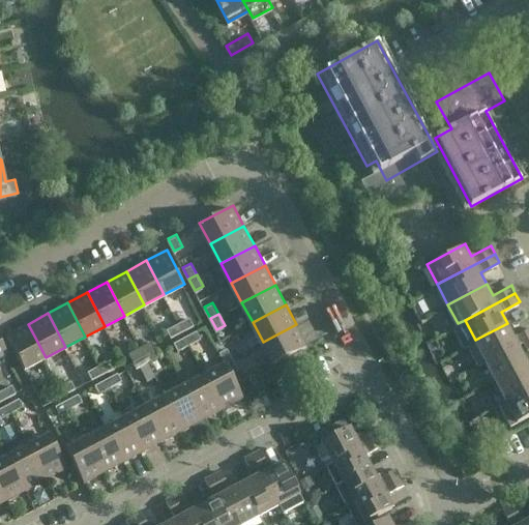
[(178,321),(182,329),(195,323),(189,315),(178,321)]
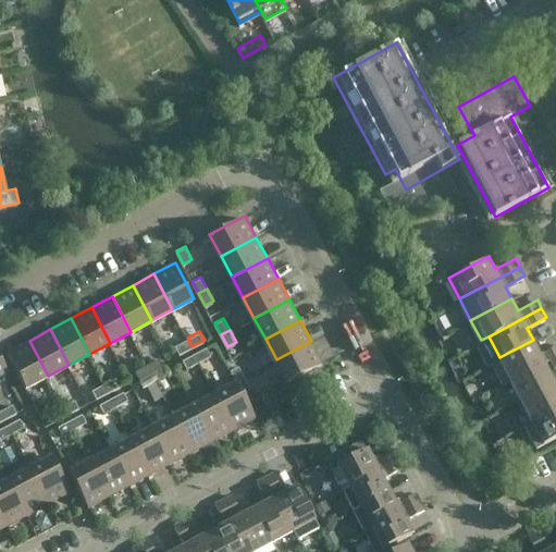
[(180,353),(192,346),(187,338),(175,344),(180,353)]
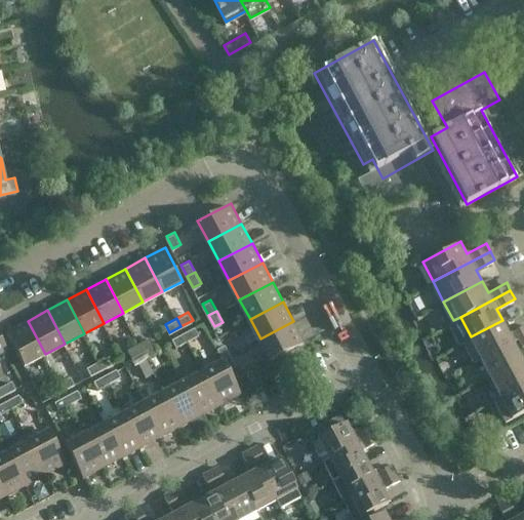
[(523,323),(509,331),(502,320),(471,336),(467,340),(477,359),(481,357),(513,340),(519,336),(523,333),(523,323)]
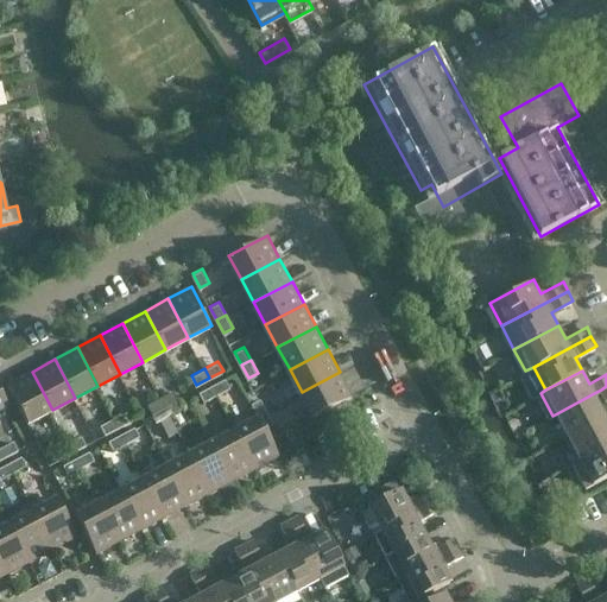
[(52,410),(32,372),(8,384),(29,423),(52,410)]
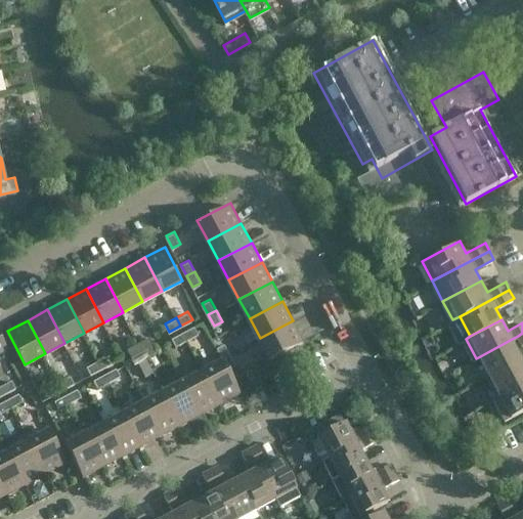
[(304,341),(293,320),(260,338),(270,358),(304,341)]
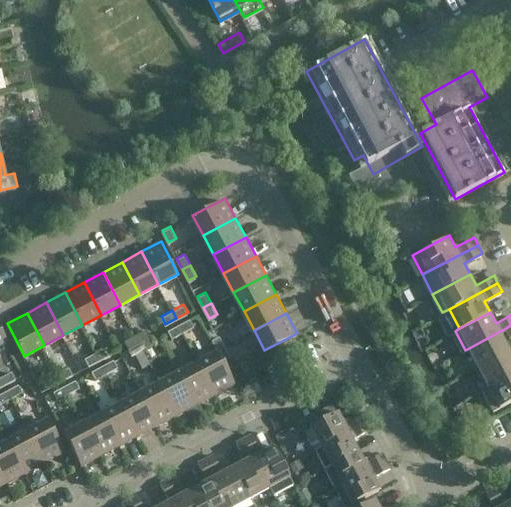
[(179,323),(183,331),(195,325),(190,317),(179,323)]
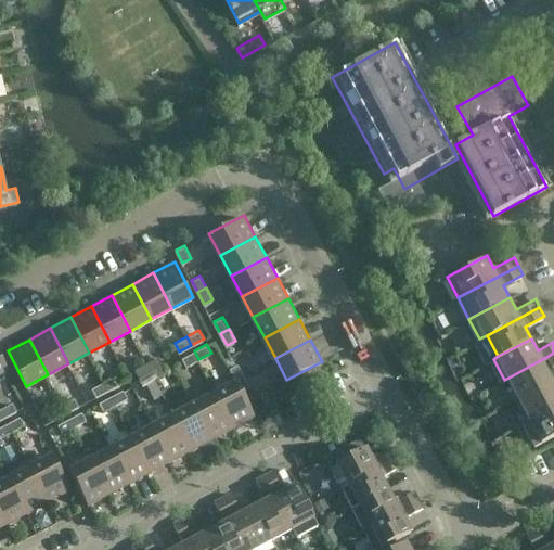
[(187,366),(198,359),(194,350),(182,357),(187,366)]
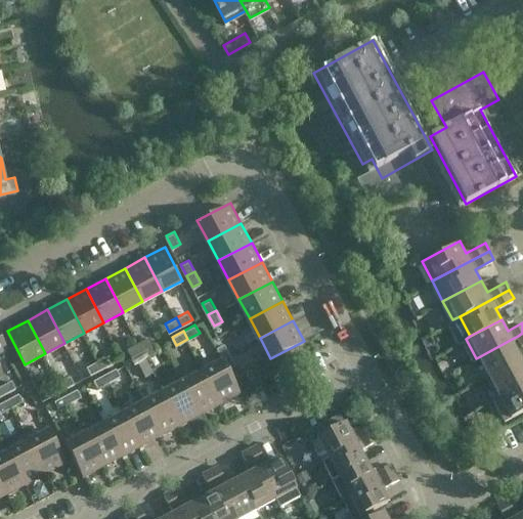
[(0,334),(0,353),(8,350),(0,334)]
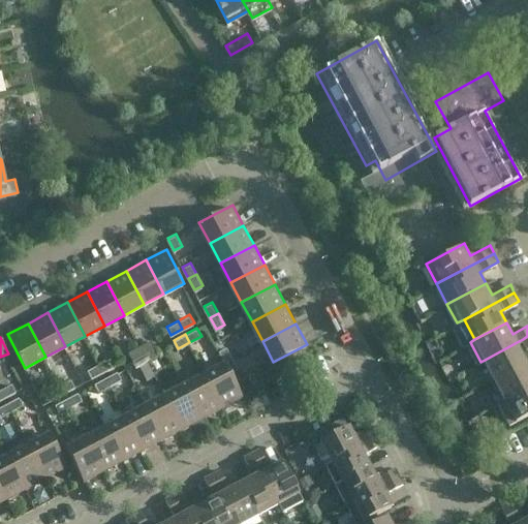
[(152,338),(141,344),(145,352),(156,346),(152,338)]
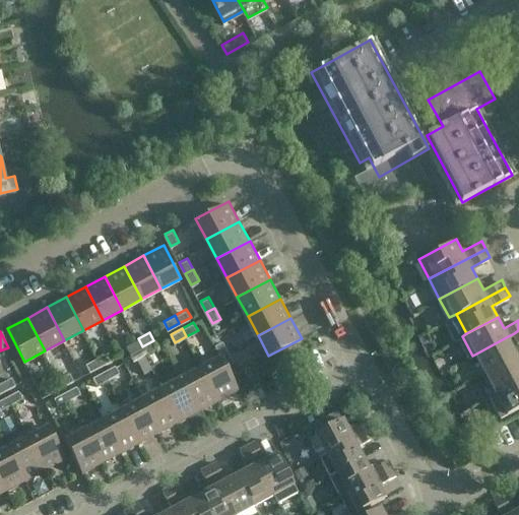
[(508,336),(476,353),(487,373),(518,356),(508,336)]
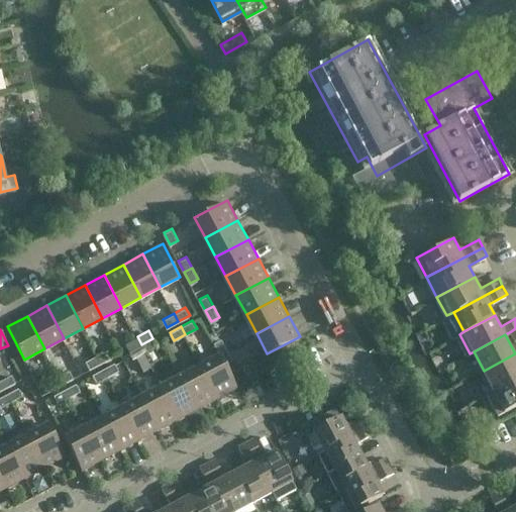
[(141,344),(137,336),(126,342),(130,350),(141,344)]
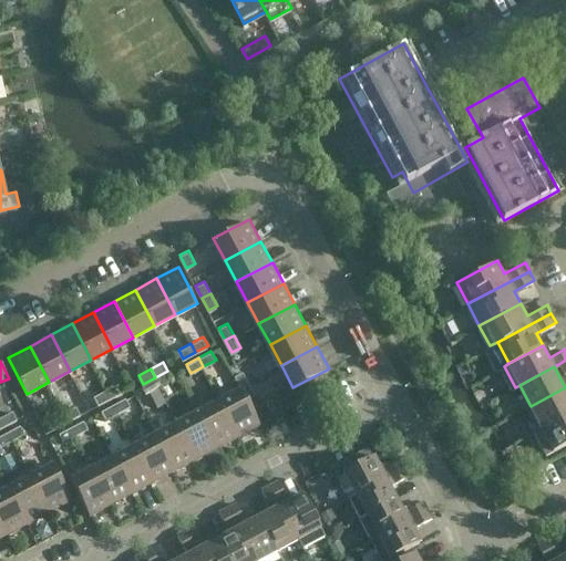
[(172,380),(167,371),(155,377),(160,386),(172,380)]
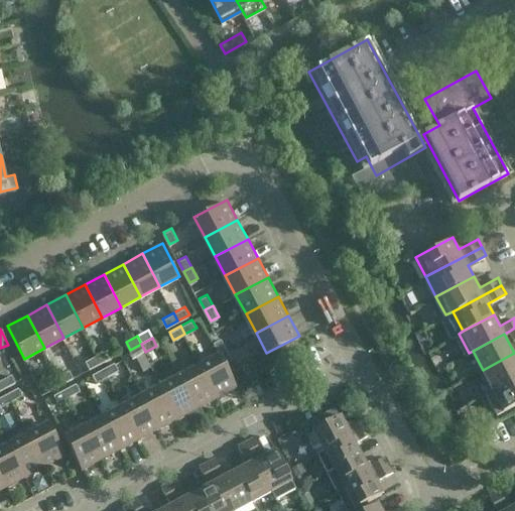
[(201,363),(218,396),(238,385),(227,364),(234,360),(222,338),(214,342),(220,353),(201,363)]
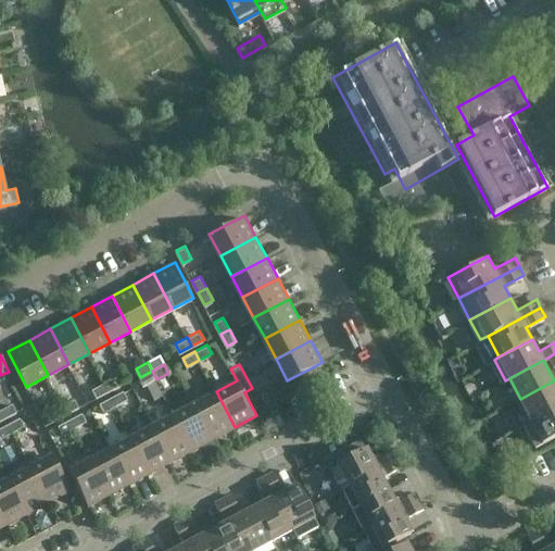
[(152,371),(140,377),(144,386),(156,379),(152,371)]
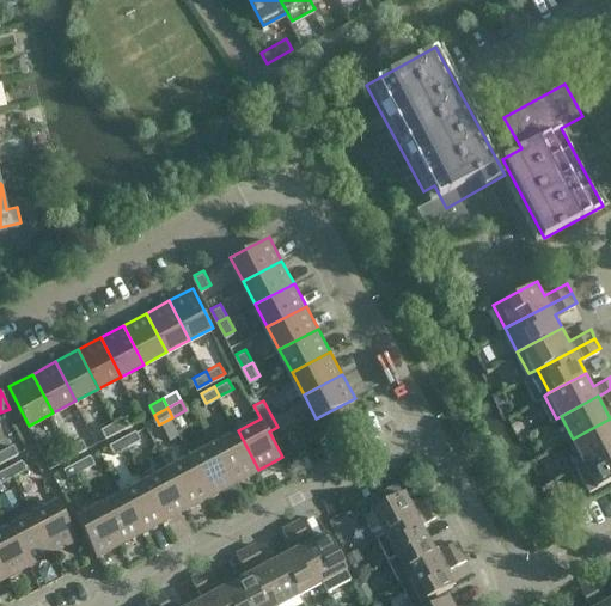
[(115,420),(120,429),(133,422),(128,412),(115,420)]
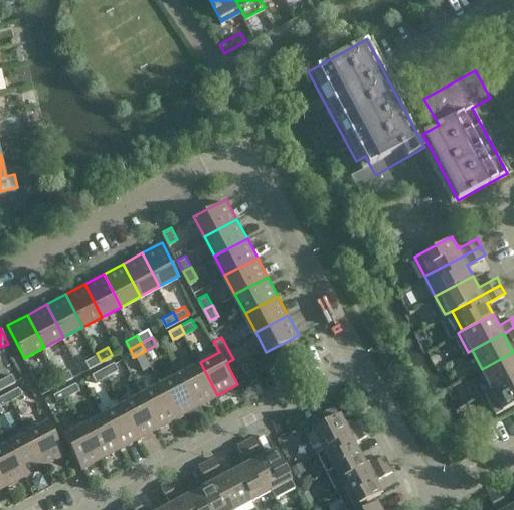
[(513,352),(482,369),(493,388),(513,377),(513,352)]
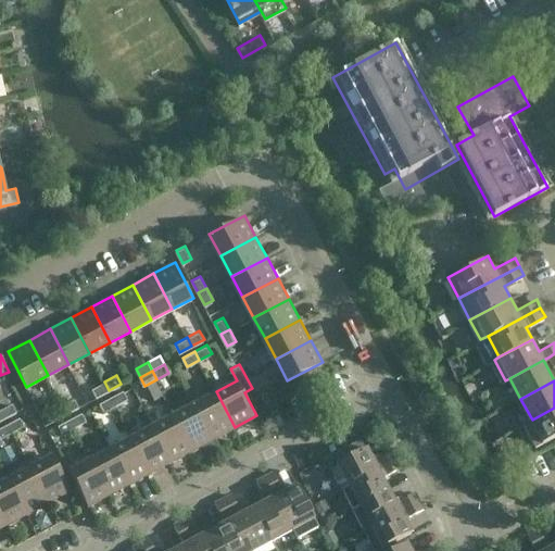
[(97,396),(109,390),(104,382),(92,388),(97,396)]
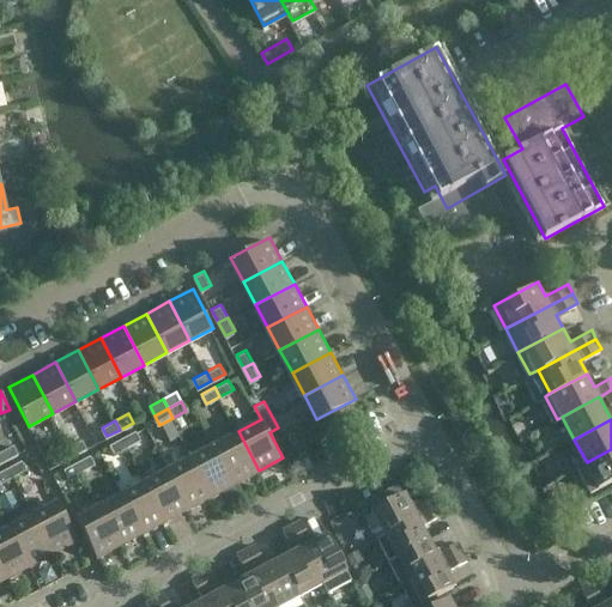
[(123,436),(128,445),(141,438),(137,429),(123,436)]
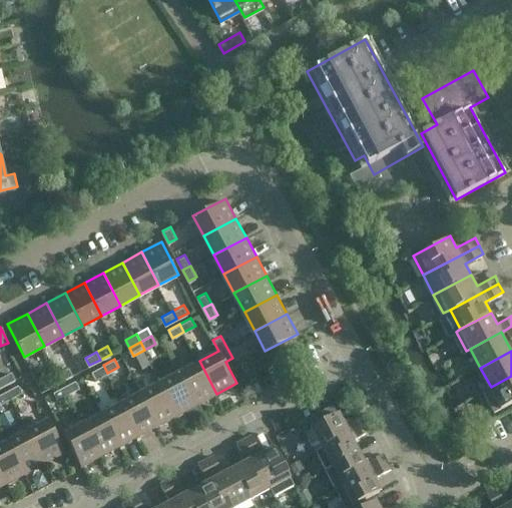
[(197,404),(216,394),(199,361),(180,371),(197,404)]
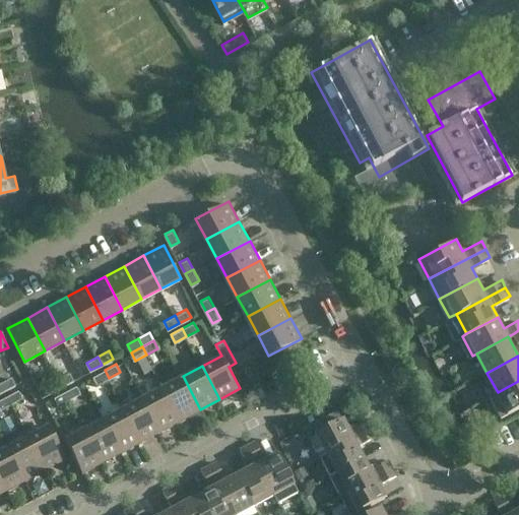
[(98,383),(109,378),(105,370),(93,376),(98,383)]
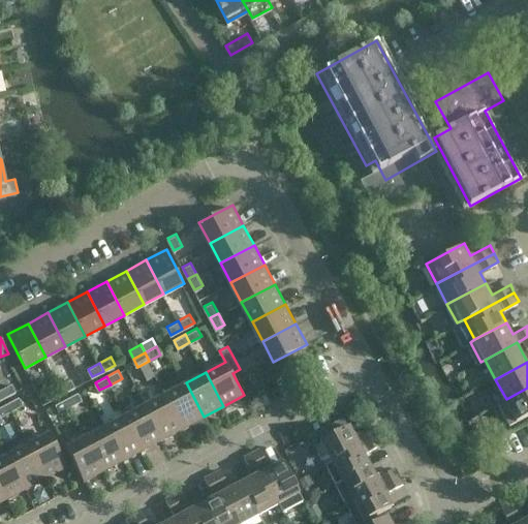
[(60,383),(64,392),(75,386),(71,377),(60,383)]
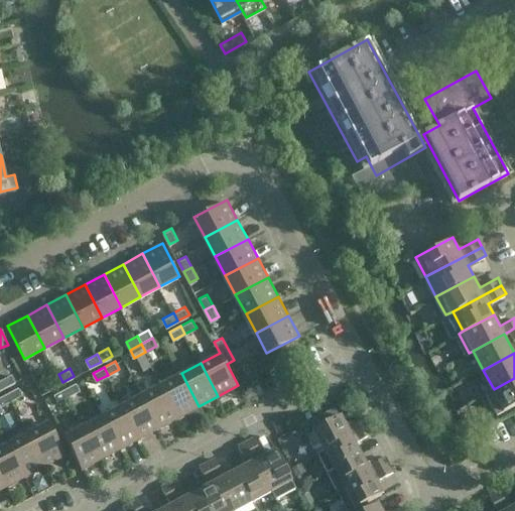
[(1,378),(5,386),(16,380),(12,372),(1,378)]
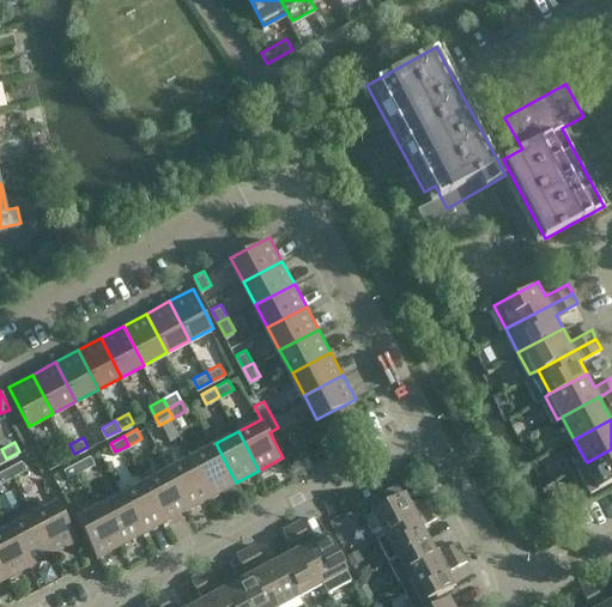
[(213,495),(236,483),(216,443),(193,456),(213,495)]
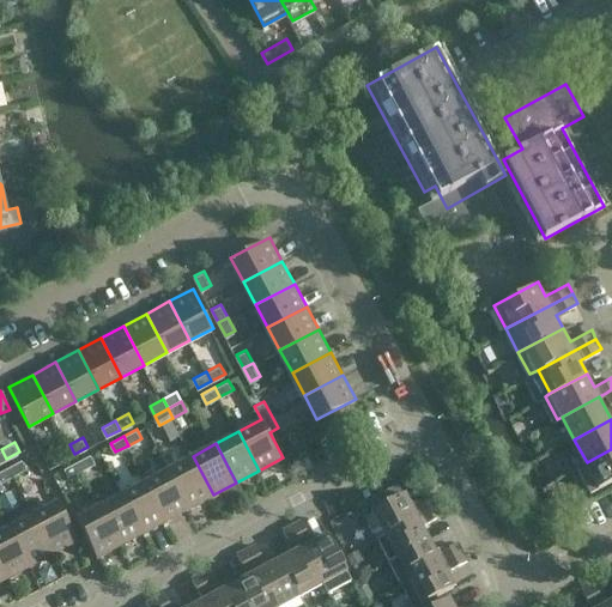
[(61,461),(74,454),(70,444),(56,451),(61,461)]
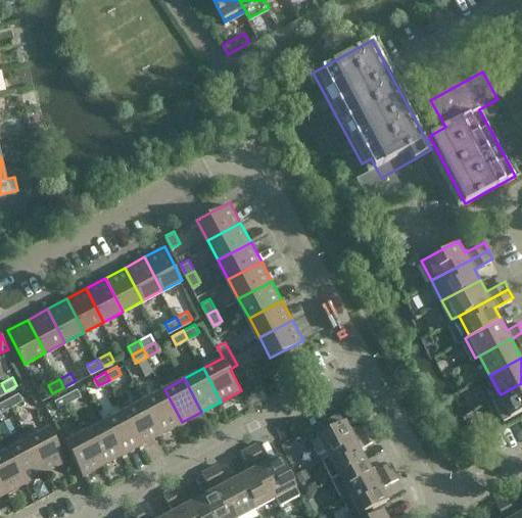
[(521,383),(501,394),(493,397),(505,419),(521,410),(521,383)]
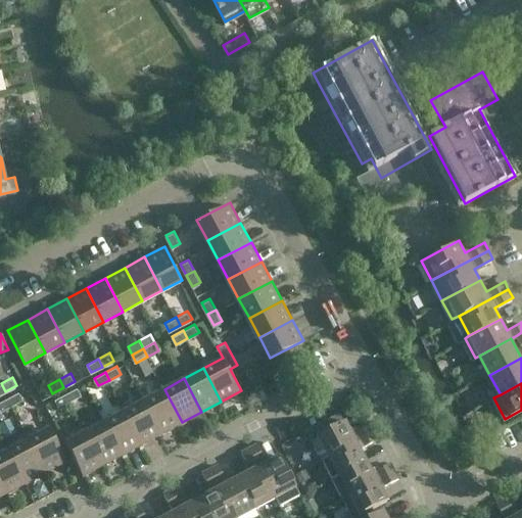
[(66,392),(70,401),(82,394),(78,386),(66,392)]
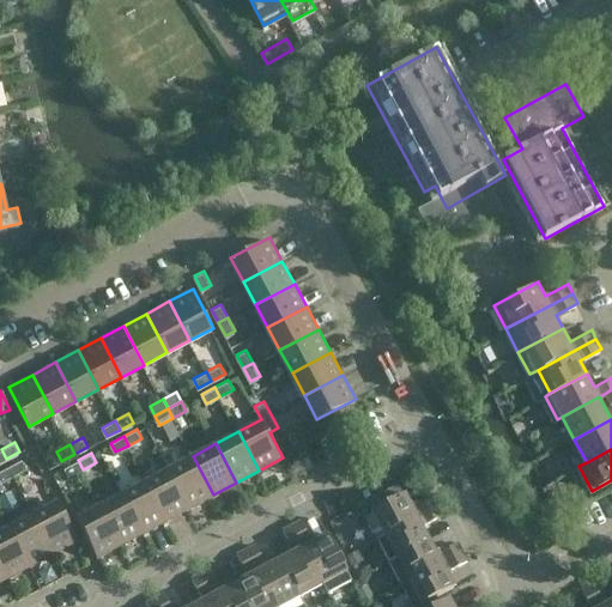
[(213,495),(193,456),(169,468),(191,507),(213,495)]
